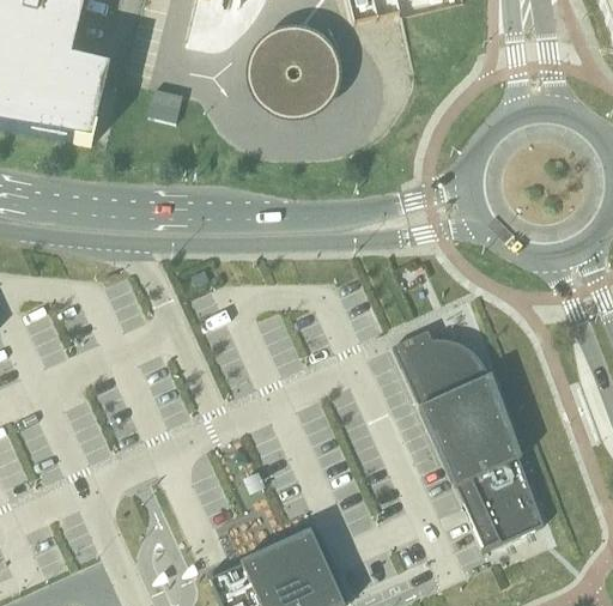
[(108,66),(70,56),(83,0),(0,0),(0,125),(73,138),(73,139),(91,143),(96,125),(93,123),(108,66)]
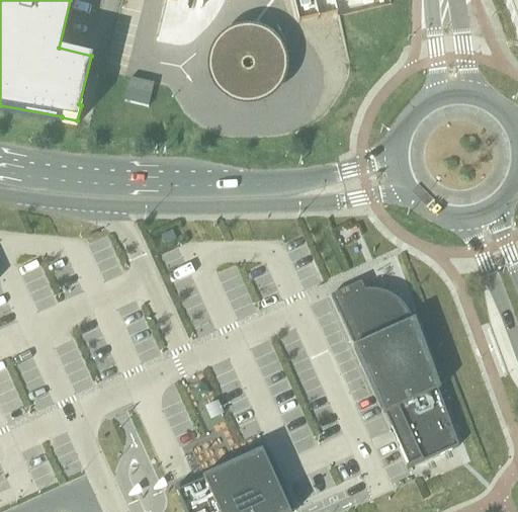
[(505,0),(517,32),(517,33),(517,0),(505,0)]
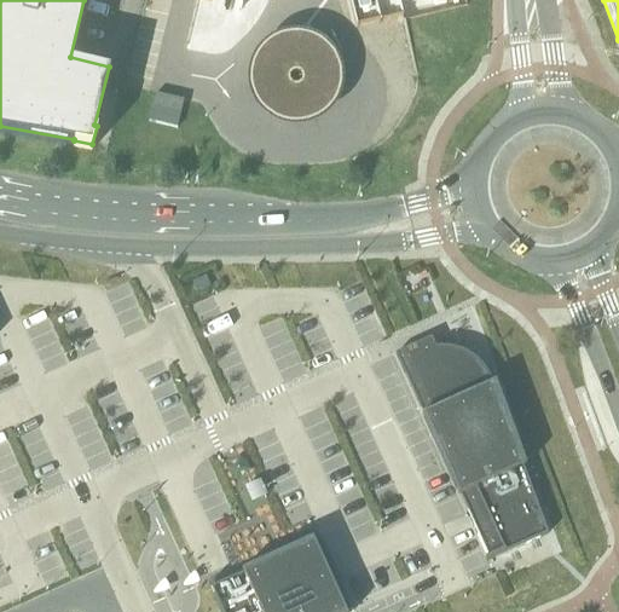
[(249,76),(250,91),(258,103),(267,114),(281,121),(295,122),(310,121),(322,114),(333,104),(339,91),(341,76),(339,62),(333,50),(322,39),(308,33),(295,30),(281,33),(267,39),(258,50),(252,62),(249,76)]
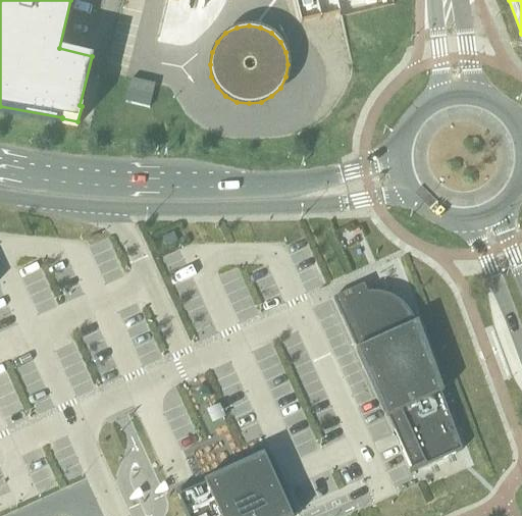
[(125,98),(149,103),(155,79),(132,73),(125,98)]
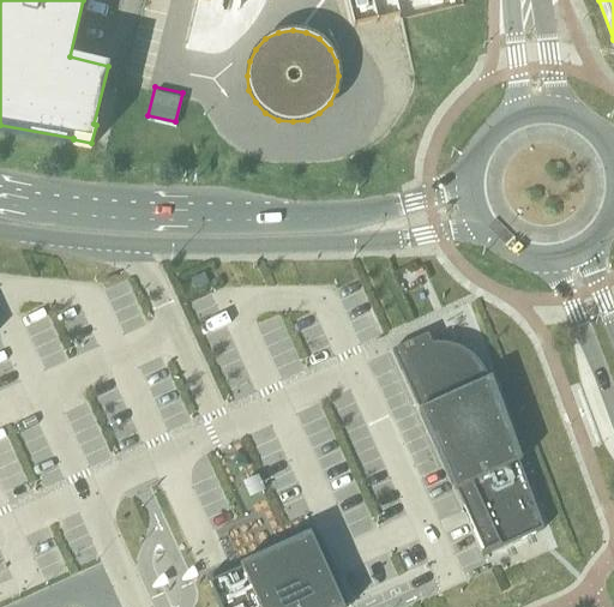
[(204,268),(191,274),(196,284),(209,278),(204,268)]
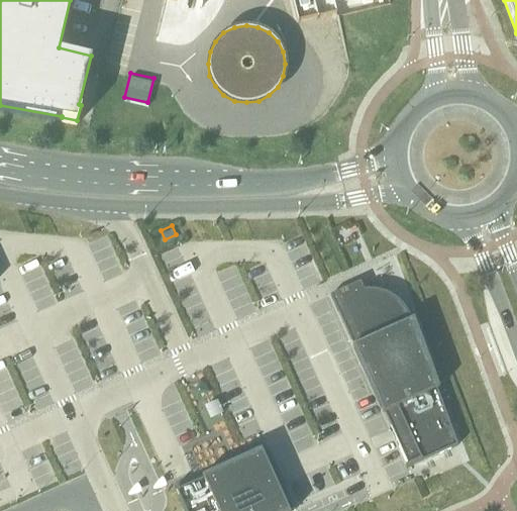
[(347,283),(330,291),(391,423),(441,400),(409,311),(408,310),(408,309),(407,308),(407,307),(406,306),(405,305),(405,304),(404,303),(403,302),(403,301),(402,300),(401,300),(400,299),(400,298),(399,297),(398,297),(397,296),(396,295),(395,294),(394,293),(393,293),(392,292),(391,291),(390,291),(389,290),(388,290),(387,289),(386,289),(385,289),(384,288),(383,288),(382,287),(381,287),(380,287),(379,287),(378,286),(377,286),(376,286),(375,286),(374,286),(373,286),(372,286),(371,285),(370,285),(369,285),(368,285),(367,286),(366,286),(365,286),(364,286),(359,278),(347,283)]
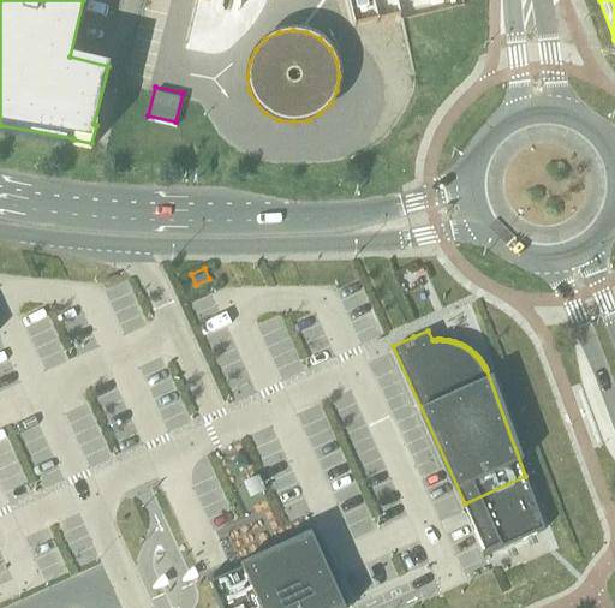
[(525,476),(465,504),(484,547),(482,548),(484,553),(544,525),(543,525),(525,476)]
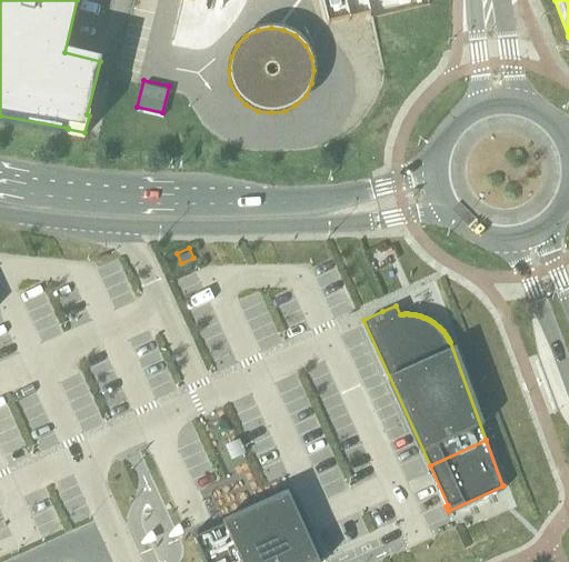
[(196,530),(191,531),(205,561),(310,561),(325,555),(321,550),(295,490),(216,525),(198,533),(196,530)]
